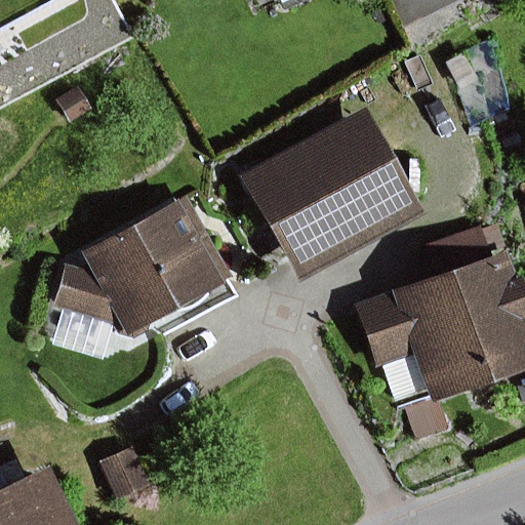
[(0,0),(0,78),(101,26),(86,0),(0,0)]
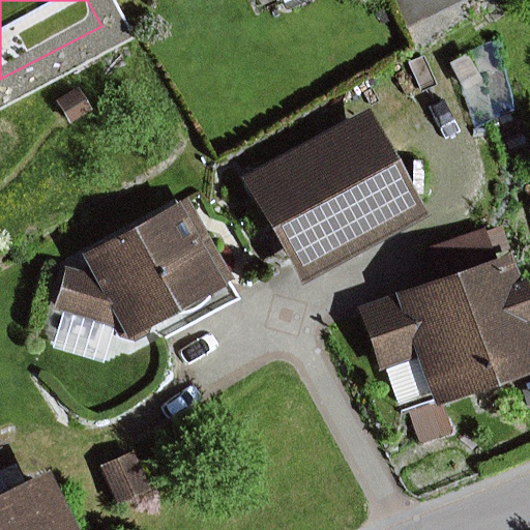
[(95,111),(81,88),(56,102),(70,125),(95,111)]
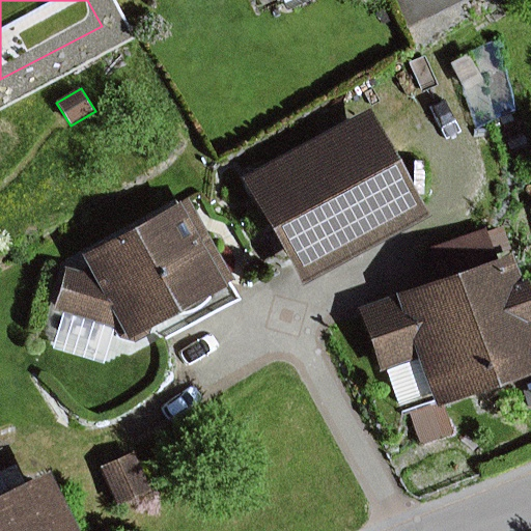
[(431,217),(371,110),(245,180),(305,287),(431,217)]
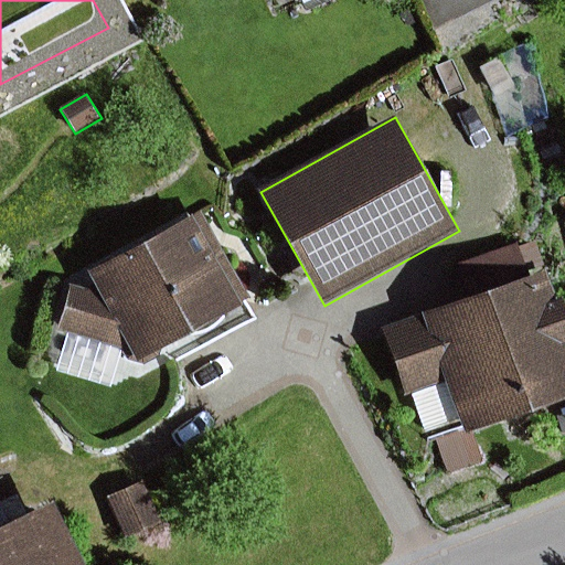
[(98,290),(73,283),(59,331),(123,350),(128,361),(145,365),(161,358),(162,350),(249,301),(201,213),(89,274),(98,290)]
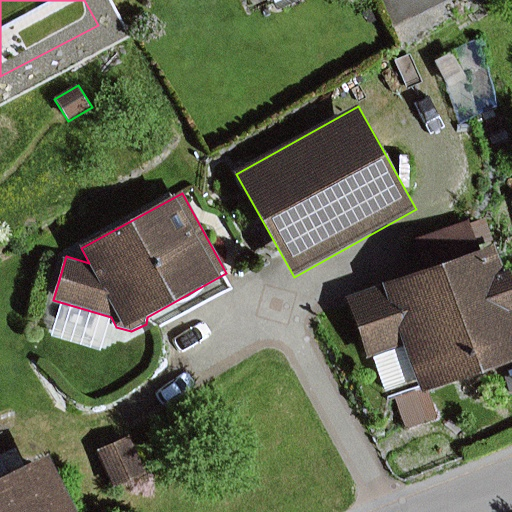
[(511,270),(505,273),(484,215),(413,240),(424,270),(384,284),(387,291),(351,304),(370,358),(406,345),(423,393),(511,361),(511,270)]
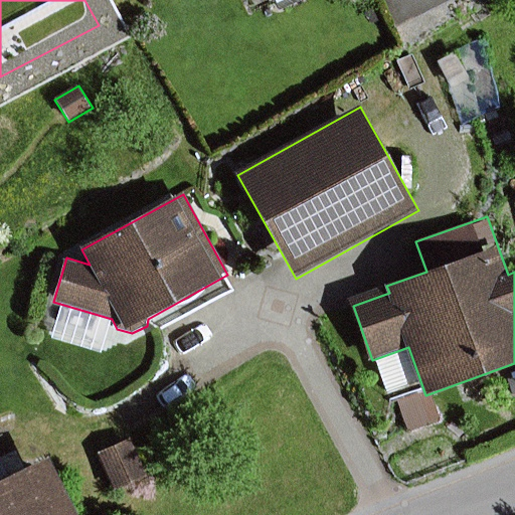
[(132,441),(98,454),(114,492),(148,478),(132,441)]
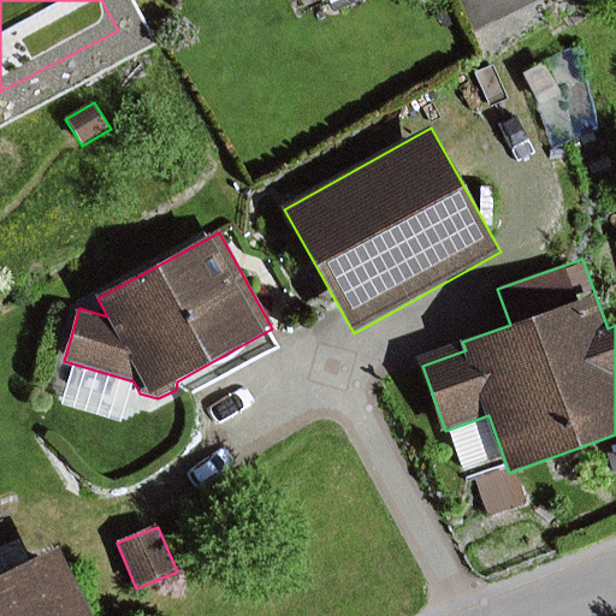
[(0,550),(0,615),(92,615),(59,549),(31,562),(21,540),(0,550)]
